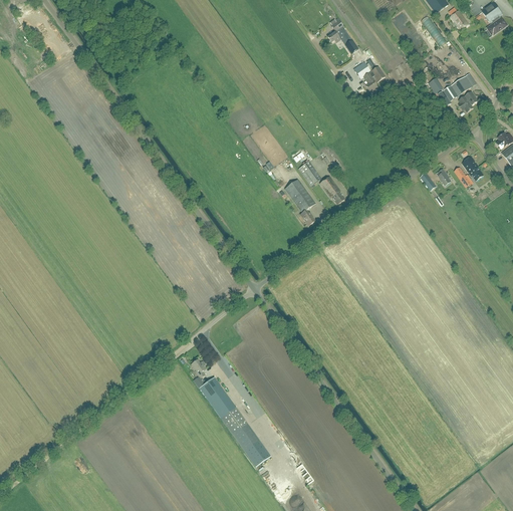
[(425,0),(435,12),(448,3),(446,0),(425,0)]
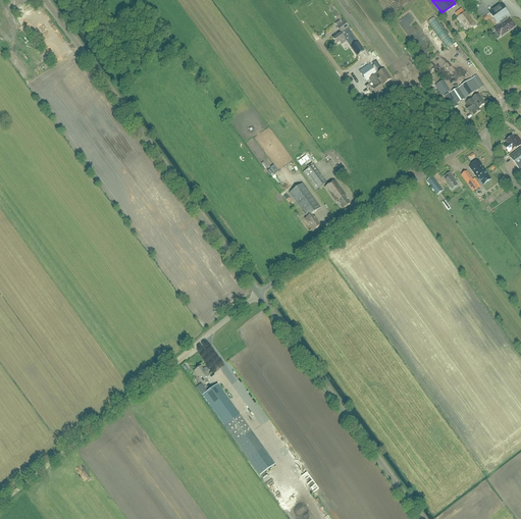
[(501,21),(492,27),(500,36),(514,24),(507,15),(510,12),(501,0),(487,9),(498,21),(500,20),(501,21)]
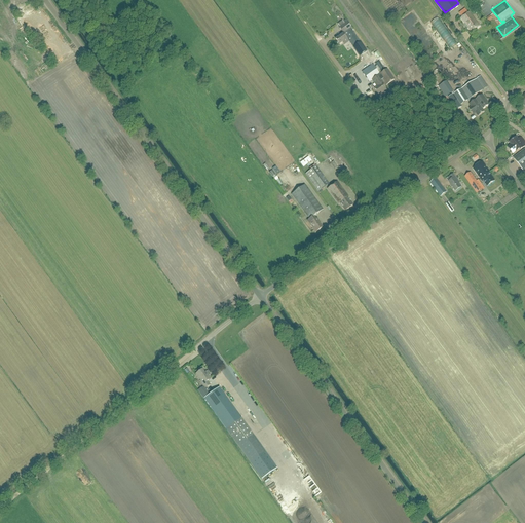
[(471,30),(479,24),(469,10),(460,15),(471,30)]
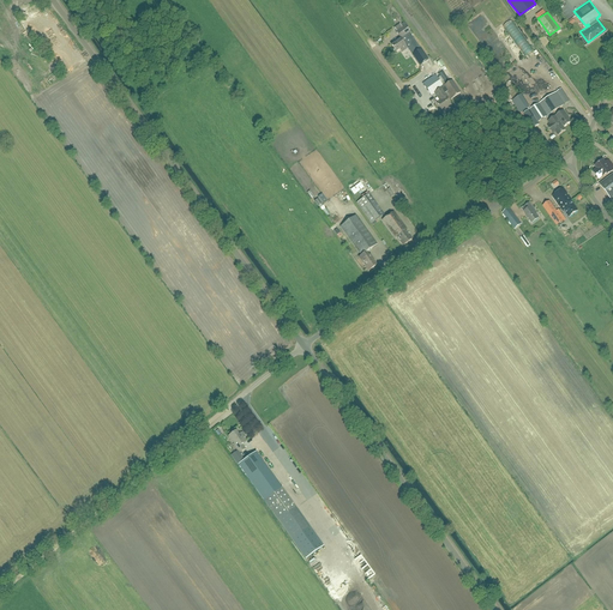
[(511,17),(503,23),(524,53),(533,47),(511,17)]
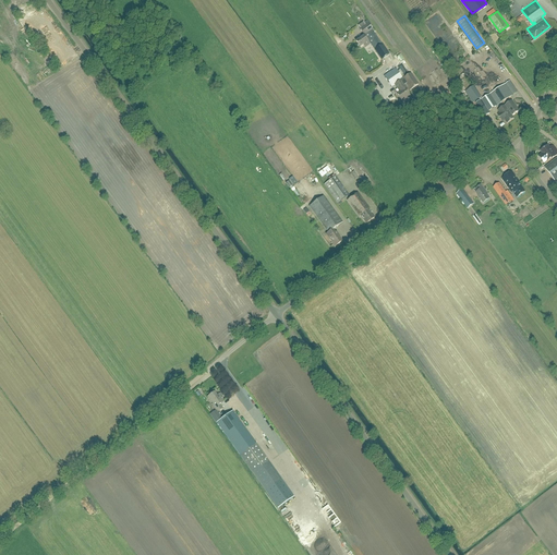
[(356,24),(363,33),(354,38),(359,45),(362,43),(363,45),(367,41),(366,39),(370,37),(371,37),(376,46),(373,48),(380,59),(388,53),(365,19),(356,24)]
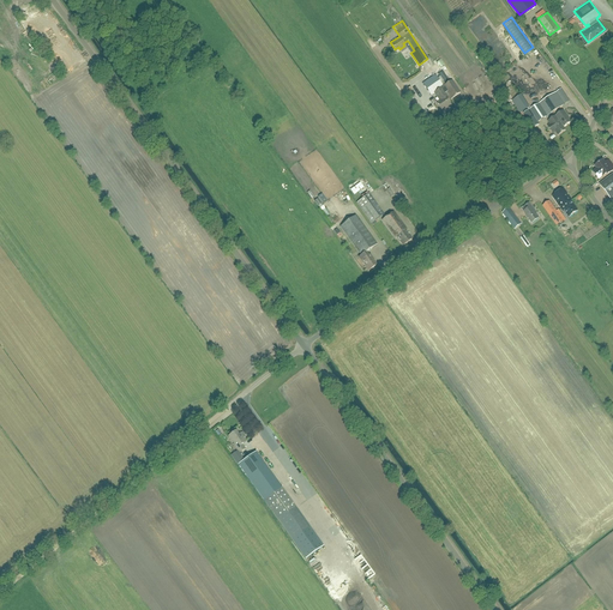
[(538,54),(529,59),(536,73),(547,67),(545,61),(542,62),(538,54)]
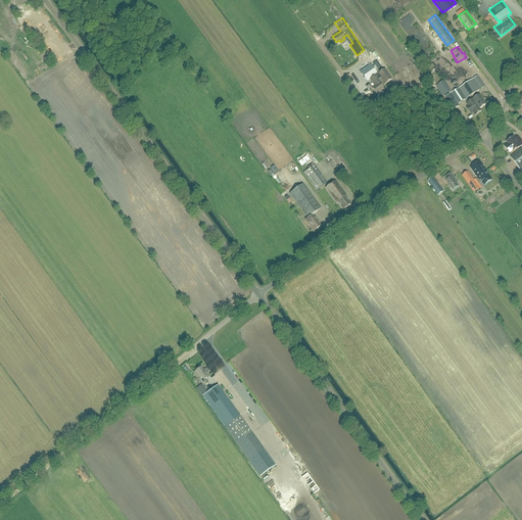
[(372,60),(372,61),(378,71),(376,72),(383,82),(390,77),(383,66),(382,67),(376,58),(375,59),(372,60)]
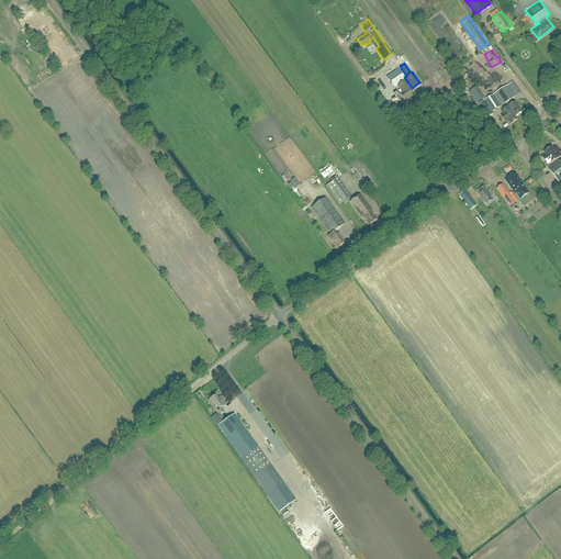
[(396,67),(385,75),(393,86),(396,84),(402,90),(399,92),(404,100),(412,94),(408,90),(412,88),(404,77),(396,67)]
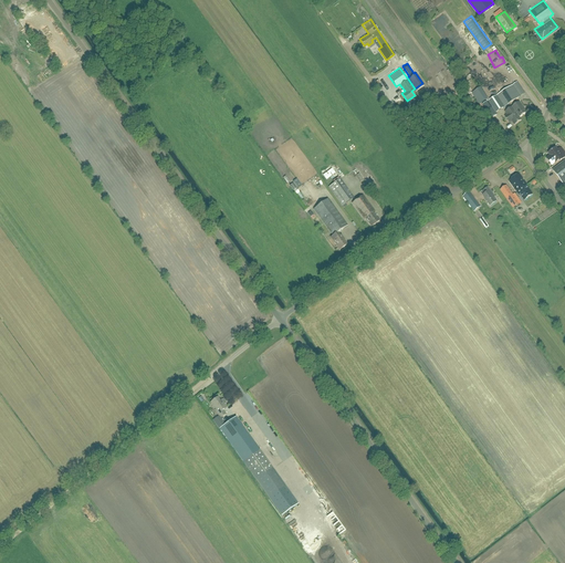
[(466,79),(471,89),(477,85),(470,75),(466,79)]
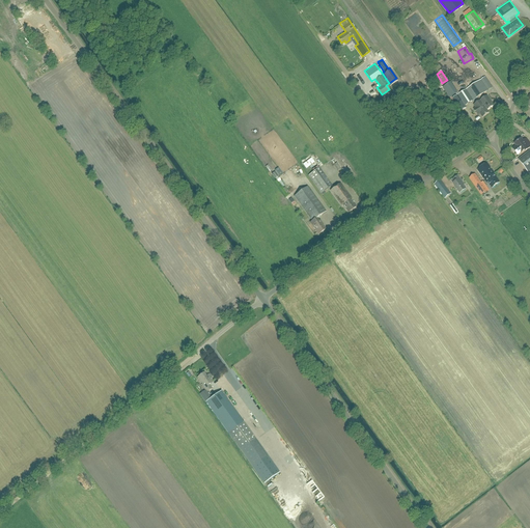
[(484,75),(451,96),(459,109),(465,105),(464,103),(491,85),(484,75)]
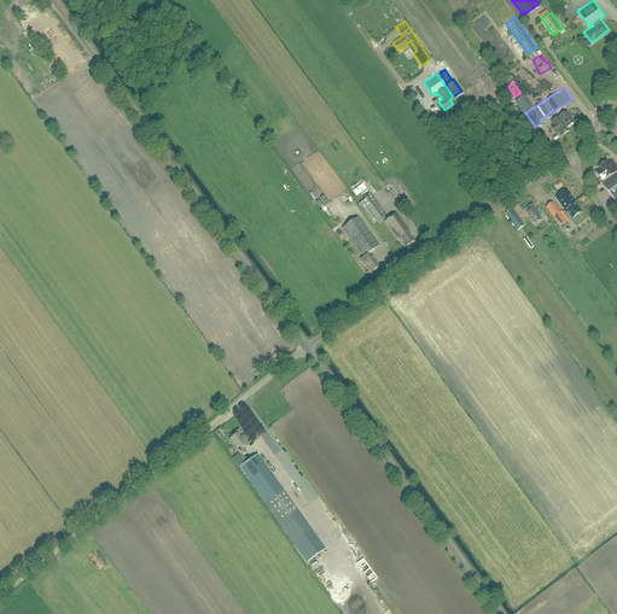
[(523,93),(514,99),(522,111),(531,105),(523,93)]
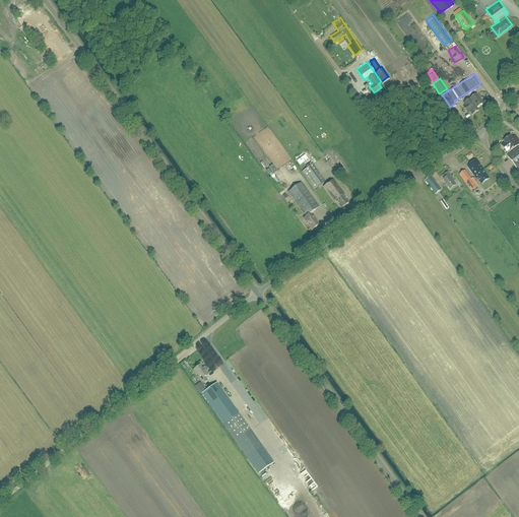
[(475,105),(477,108),(478,108),(476,106),(482,101),(476,91),(469,97),(470,99),(475,105)]
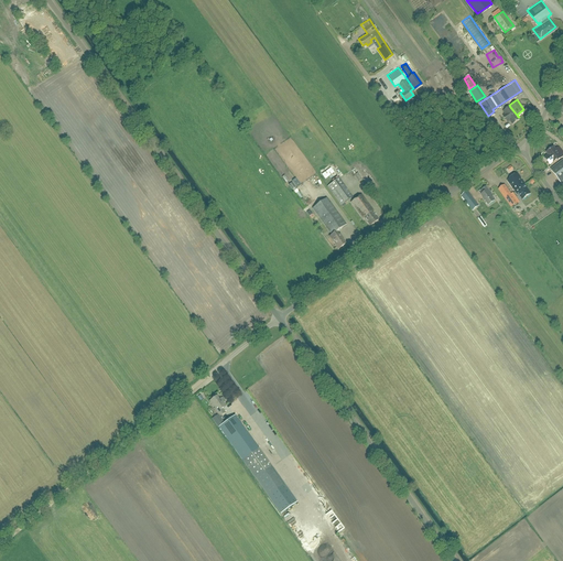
[(511,121),(518,117),(516,114),(510,107),(509,105),(502,109),(505,112),(502,114),(507,119),(509,118),(511,121)]
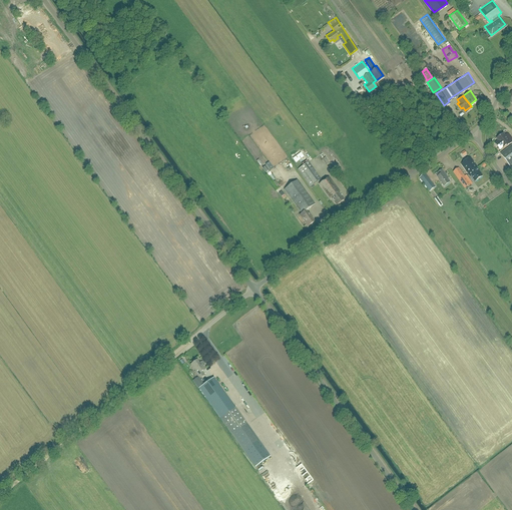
[(511,139),(511,136),(507,131),(504,133),(502,131),(499,134),(506,142),(509,140),(510,141),(511,139)]
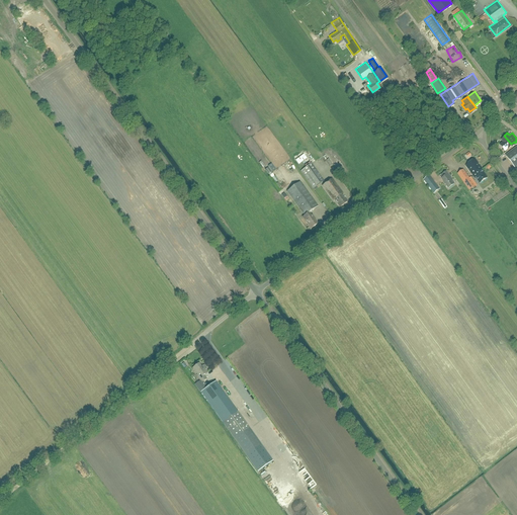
[(504,149),(507,147),(511,144),(504,136),(501,138),(503,141),(499,143),(504,149)]
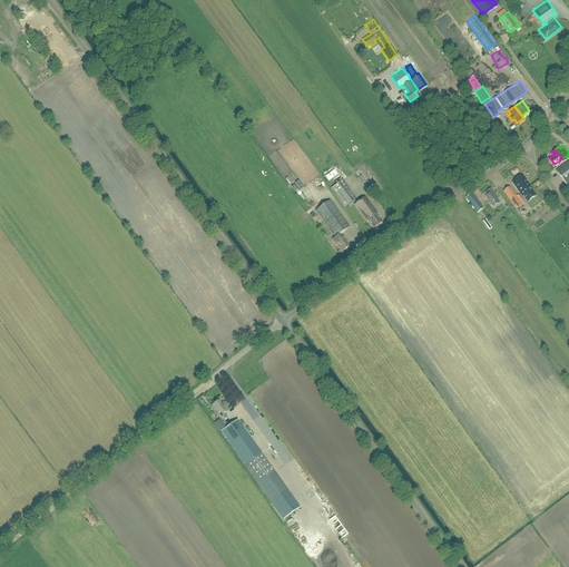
[(568,157),(568,158),(556,168),(568,186),(568,157)]
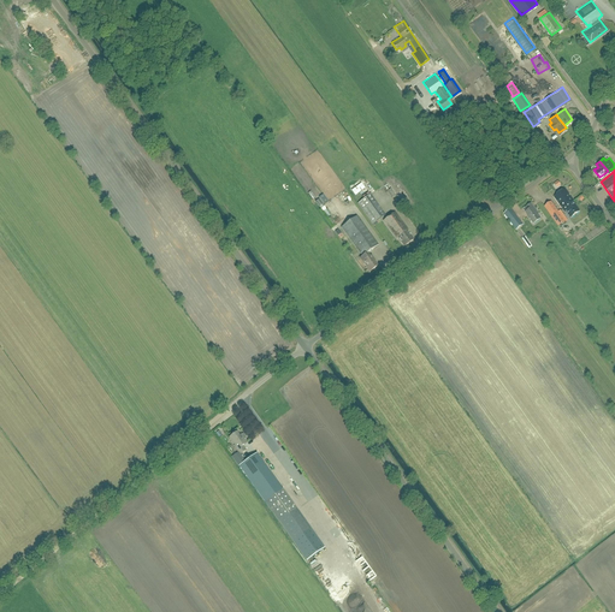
[(568,191),(565,186),(553,194),(561,206),(573,197),(571,194),(569,195),(568,192),(568,191)]
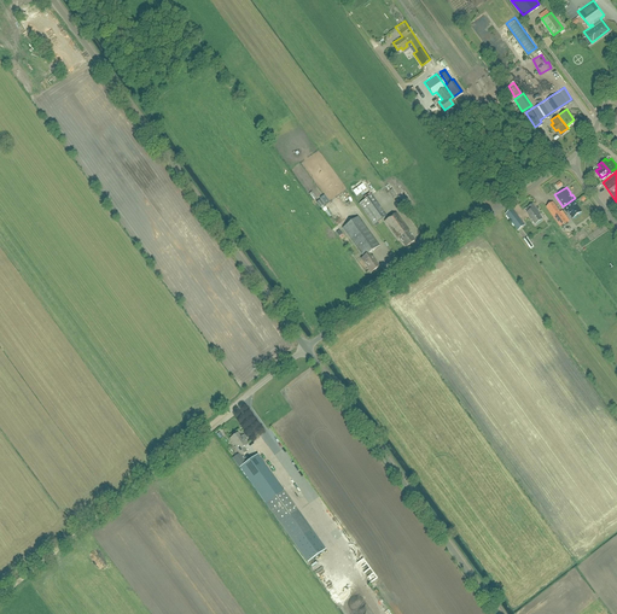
[(372,222),(380,216),(385,214),(371,192),(358,202),(362,208),(372,222)]
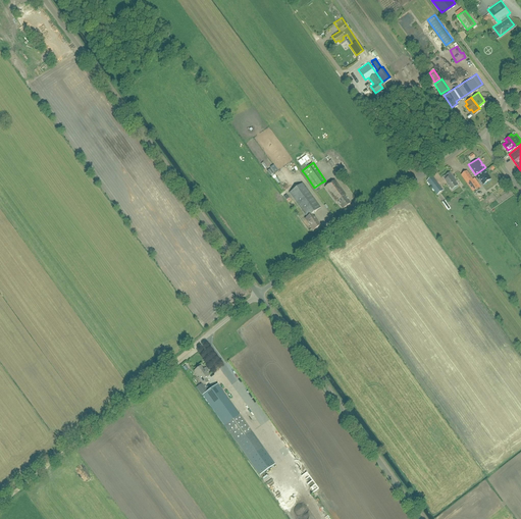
[(482,183),(490,176),(484,168),(485,167),(475,174),(477,177),(478,177),(482,183)]
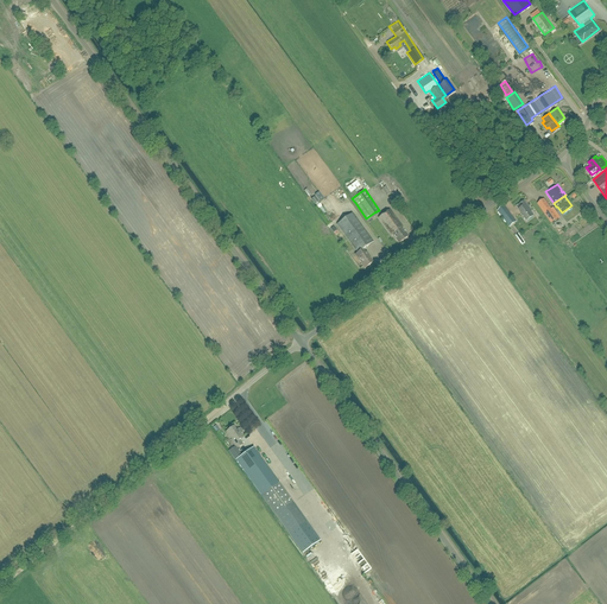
[(550,205),(543,197),(536,202),(543,211),(550,205)]
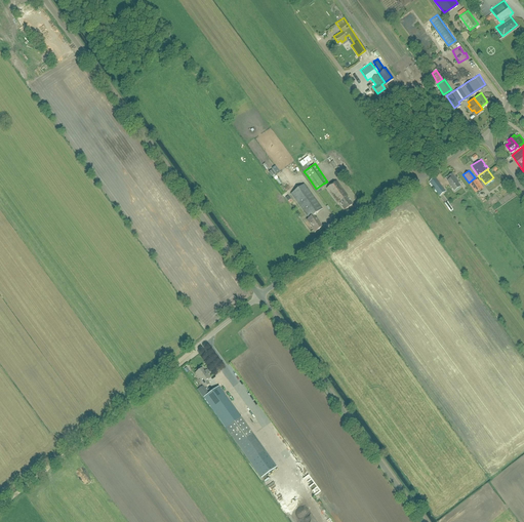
[(453,189),(459,184),(457,181),(458,179),(451,171),(447,174),(449,176),(446,178),(453,189)]
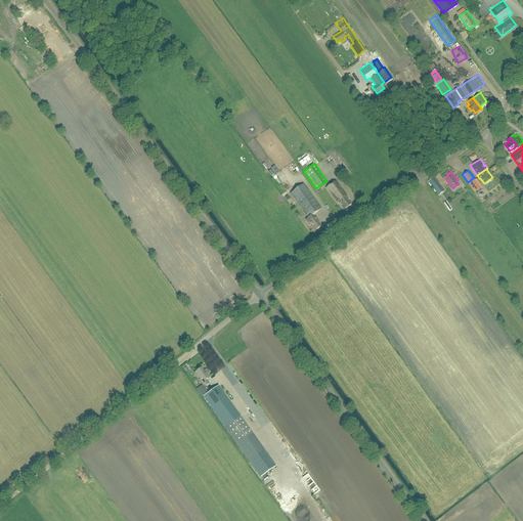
[(438,193),(443,188),(434,176),(428,180),(438,193)]
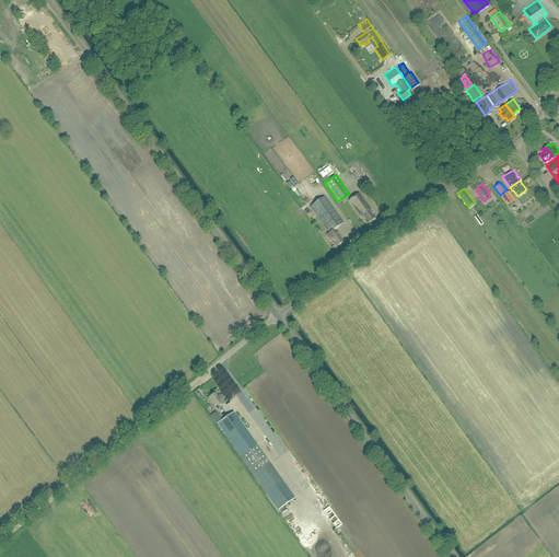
[(500,195),(507,204),(513,199),(507,189),(500,195)]
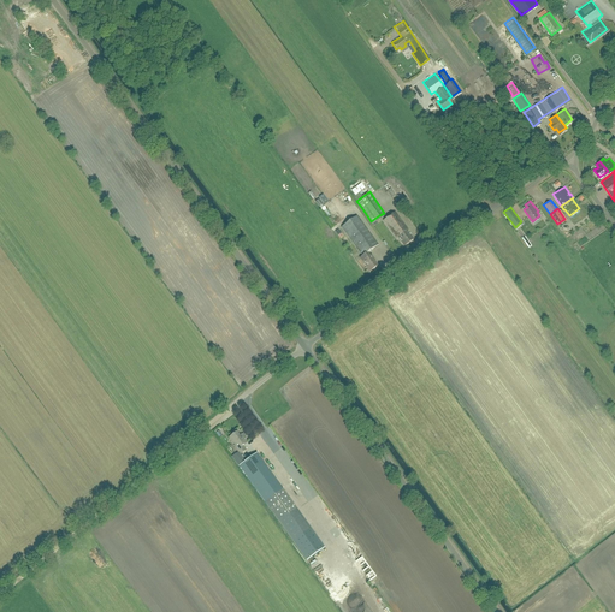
[(412,237),(406,229),(407,227),(394,209),(382,218),(395,236),(396,235),(403,243),(412,237)]
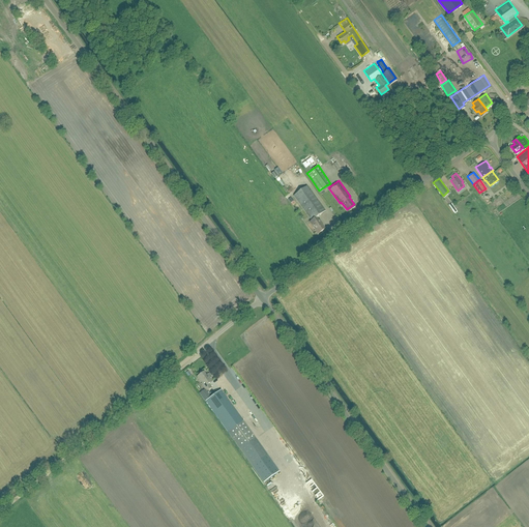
[(317,218),(315,215),(324,209),(306,183),(292,194),(311,218),(309,220),(317,231),(324,227),(320,221),(318,217),(317,218)]
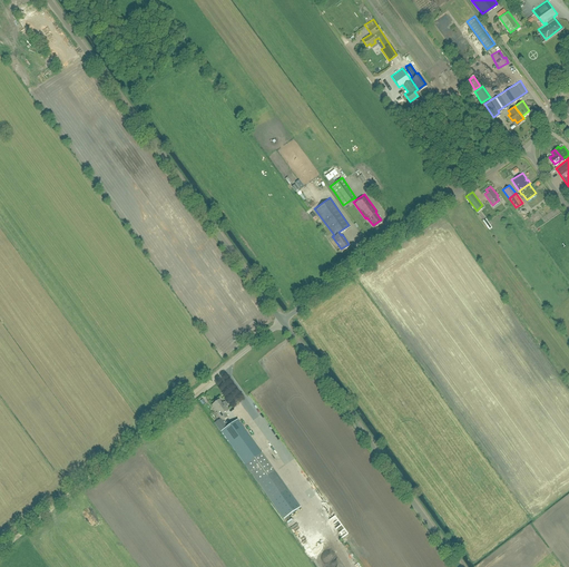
[(221,401),(218,398),(211,402),(216,410),(215,410),(221,418),(226,414),(224,410),(227,408),(224,404),(226,403),(226,402),(224,399),(223,399),(221,401)]
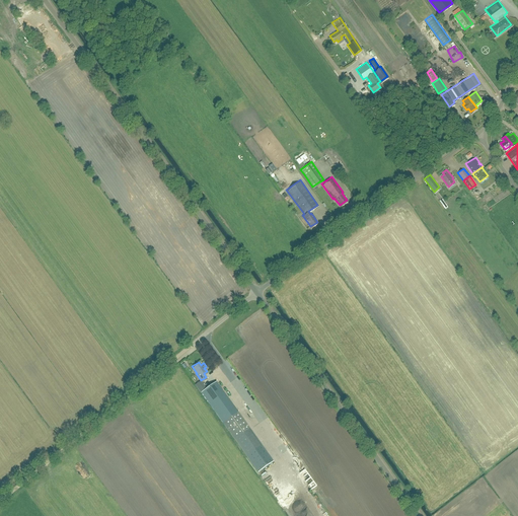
[(194,382),(200,390),(206,387),(200,379),(194,382)]
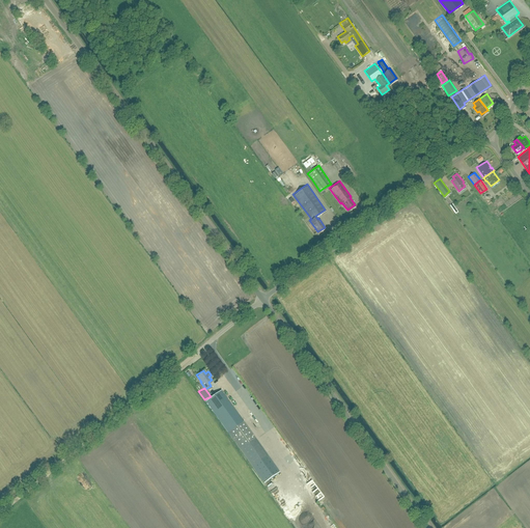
[(220,389),(211,396),(204,399),(212,410),(227,399),(220,389)]
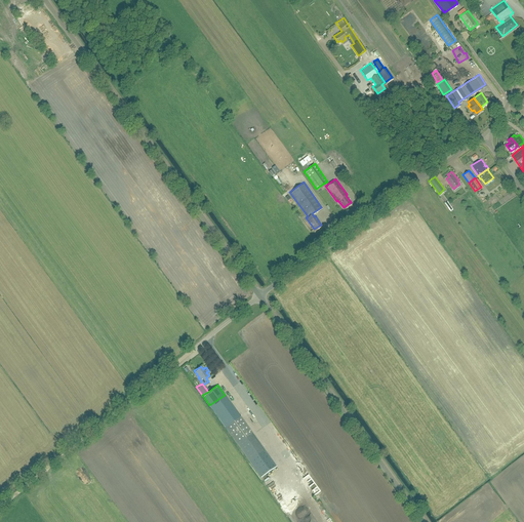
[(225,395),(209,405),(224,426),(240,414),(225,395)]
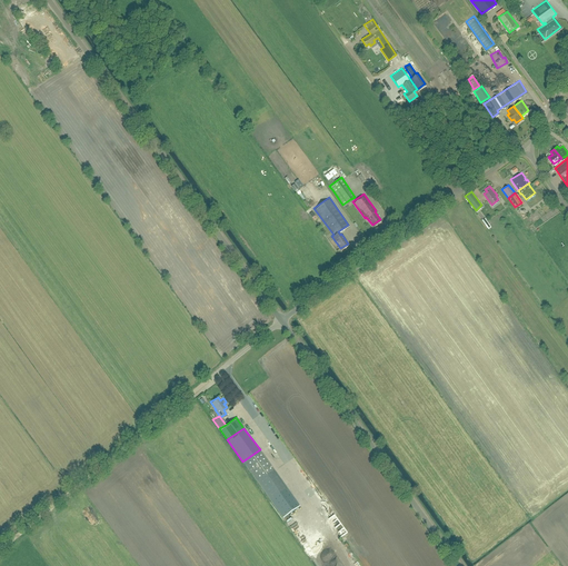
[(260,449),(242,462),(281,516),(298,504),(260,449)]
